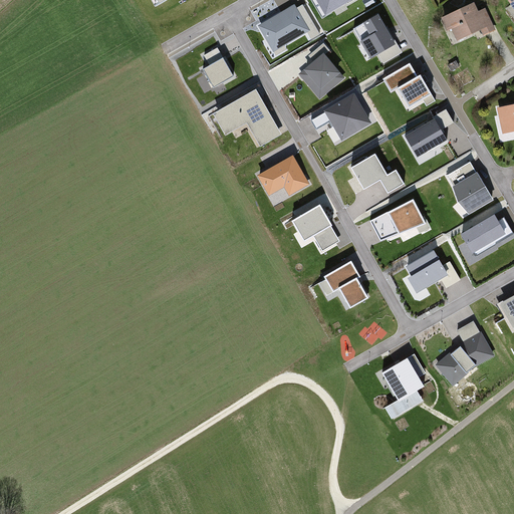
[(316,0),(327,18),(357,0),(316,0)]
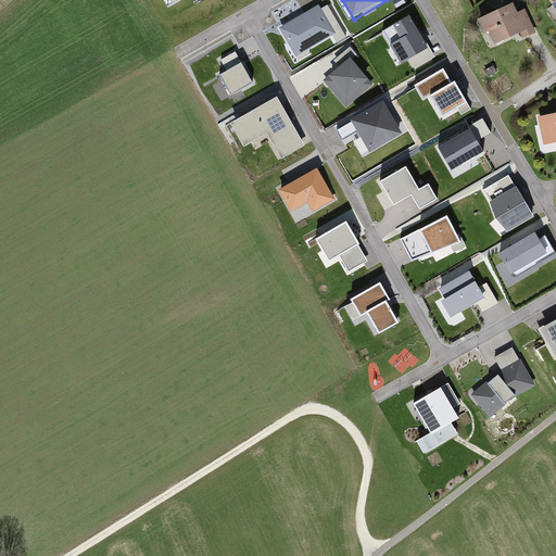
[(555,0),(546,0),(555,15),(555,0)]
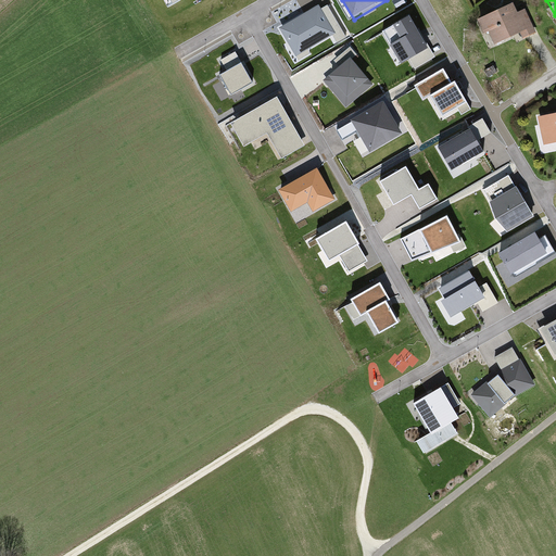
[(319,4),(278,26),(295,57),(336,35),(319,4)]
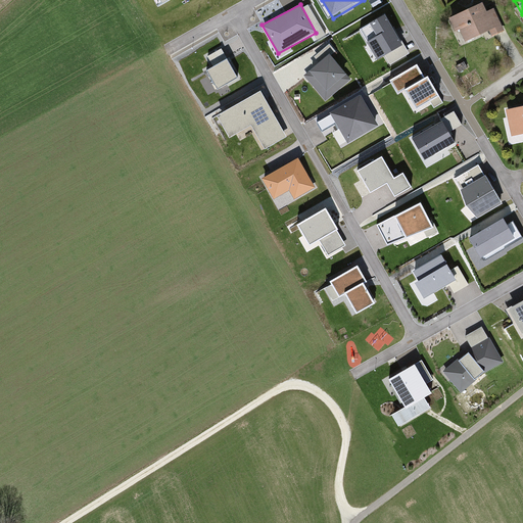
[(480,9),(450,24),(462,47),(501,29),(493,14),(485,18),(480,9)]
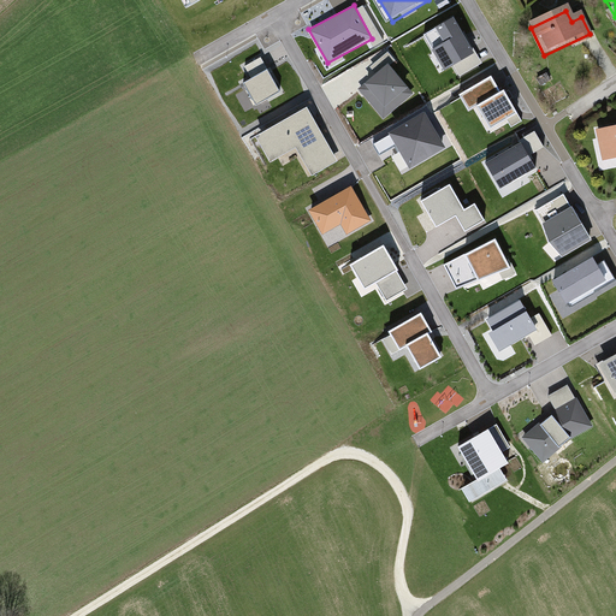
[(452,18),(422,35),(442,70),(452,65),(455,71),(475,60),(452,18)]
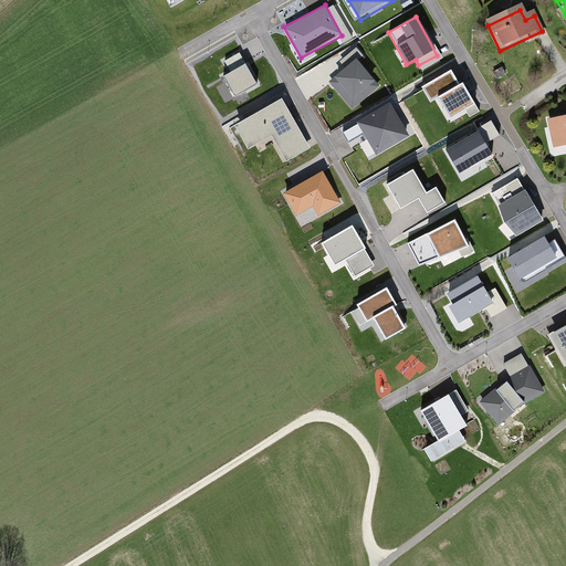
[(231,70),(221,74),(232,96),(257,83),(240,50),(224,59),(231,70)]
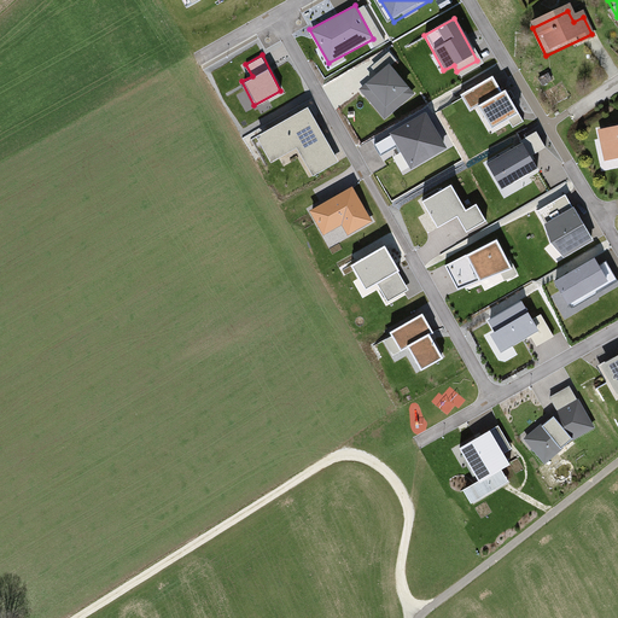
[(389,62),(357,87),(383,118),(414,93),(389,62)]
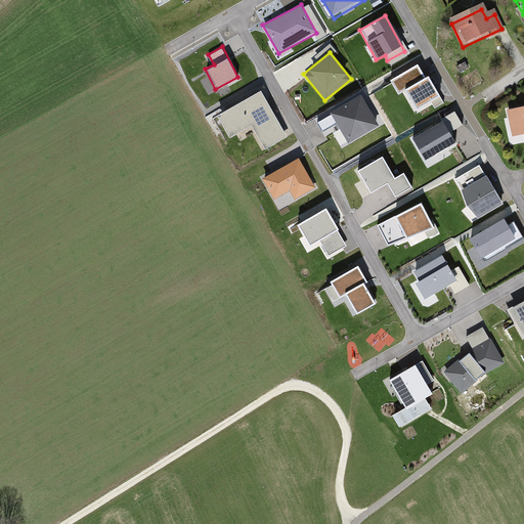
[(420,67),(390,82),(396,95),(404,91),(416,112),(441,97),(430,76),(426,78),(420,67)]
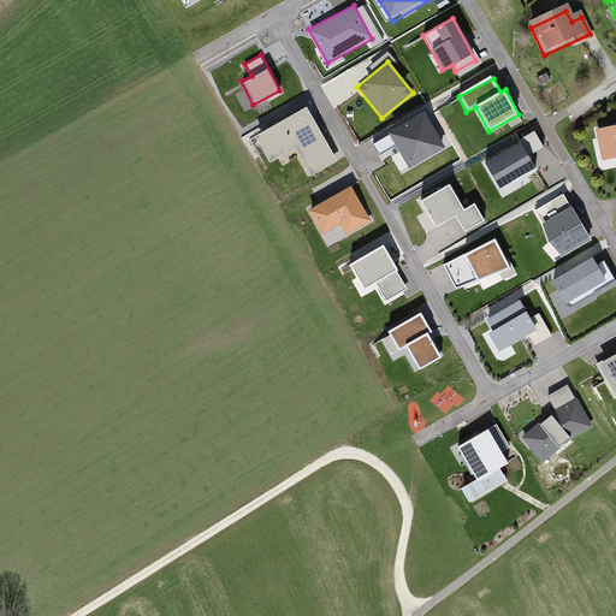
[(311,105),(254,135),(268,164),(295,149),(309,176),(339,160),(311,105)]
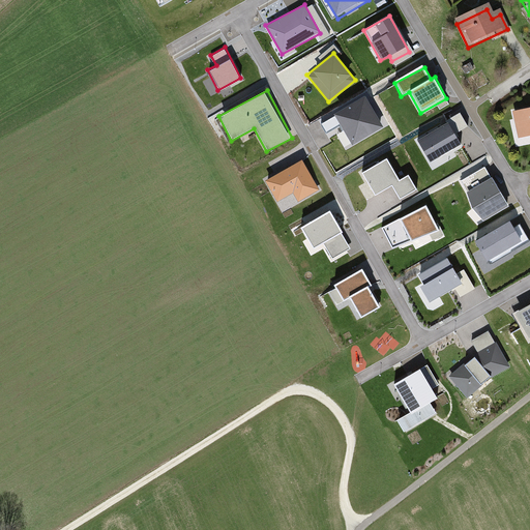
[(366,97),(335,115),(352,144),(383,127),(366,97)]
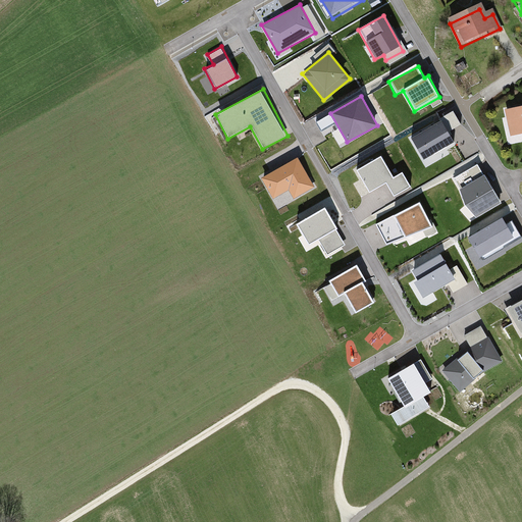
[(521,110),(505,114),(510,139),(521,136),(521,110)]
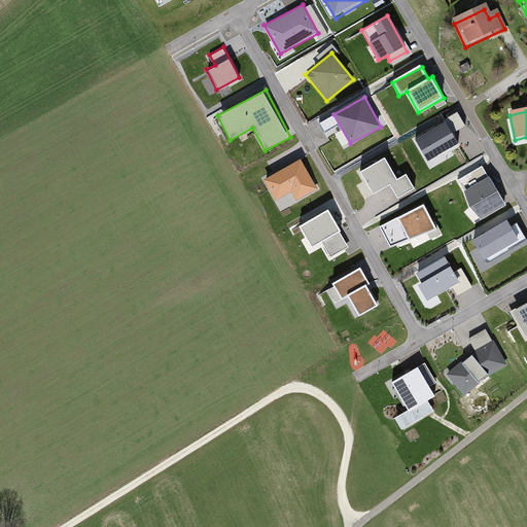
[(446,121),(414,139),(428,165),(460,147),(446,121)]
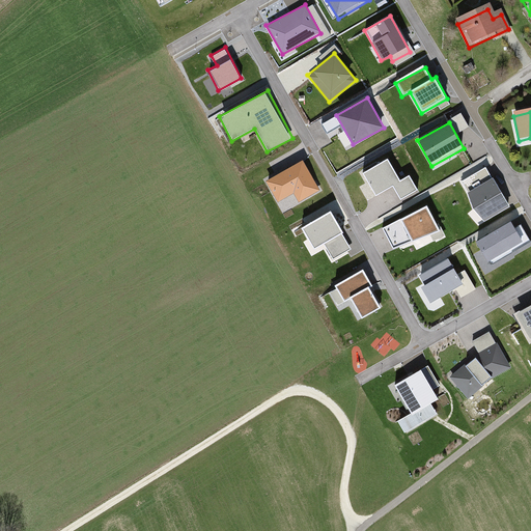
[(303,159),(264,182),(277,202),(294,193),(300,203),(322,190),(303,159)]
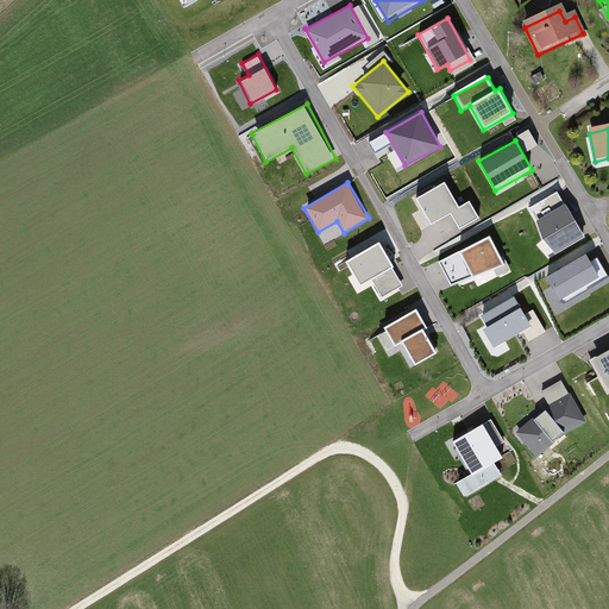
[(445,182),(414,196),(429,227),(451,217),(457,227),(477,217),(470,202),(458,208),(445,182)]
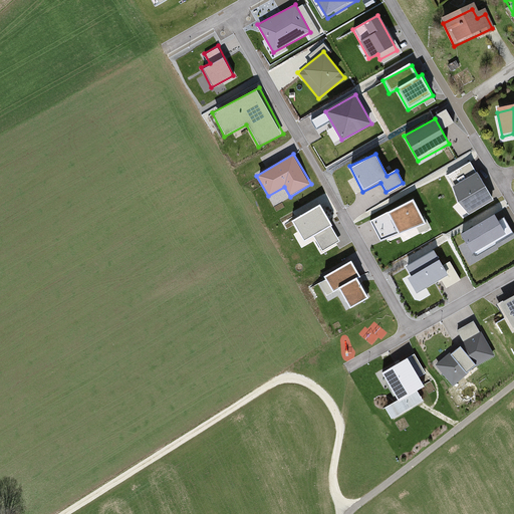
[(469,163),(447,175),(468,213),(490,201),(469,163)]
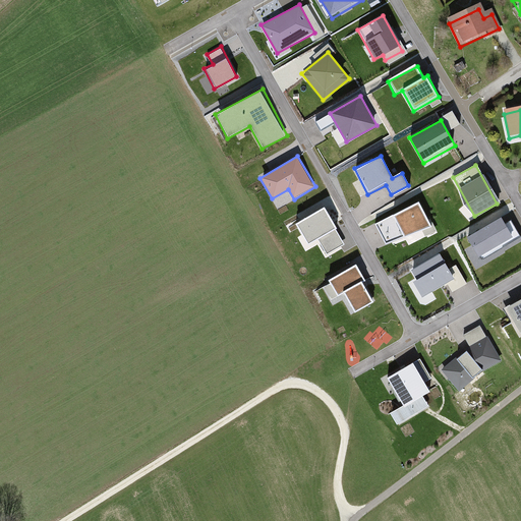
[(419,203),(375,224),(387,243),(432,226),(419,203)]
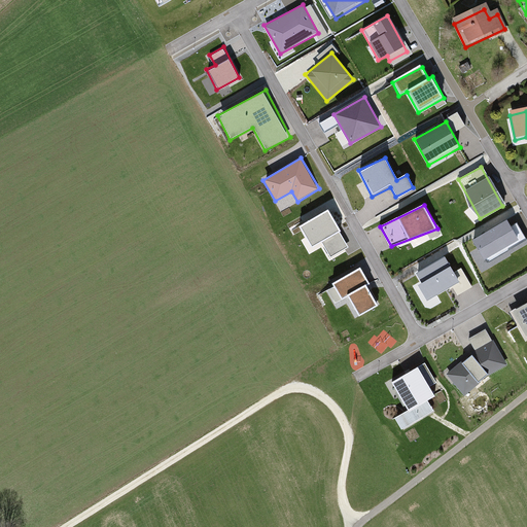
[(327,211),(295,229),(307,249),(320,242),(329,259),(349,249),(327,211)]
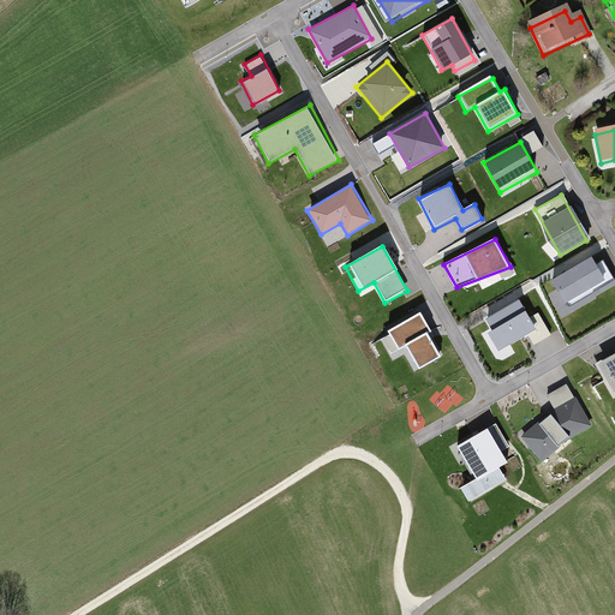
[(592,257),(553,280),(567,305),(607,282),(592,257)]
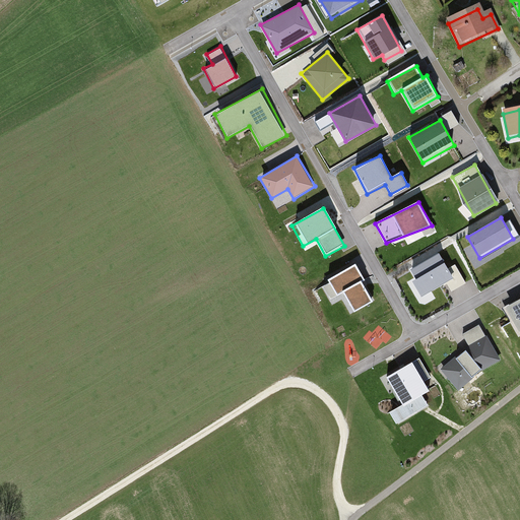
[(414,269),(406,273),(420,300),(443,287),(453,306),(472,295),(456,263),(447,268),(436,247),(409,261),(414,269)]
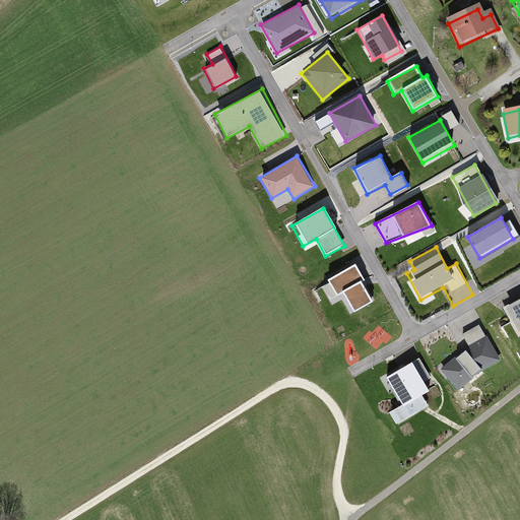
[(355,264),(329,279),(336,293),(343,289),(355,312),(371,303),(361,284),(365,281),(355,264)]
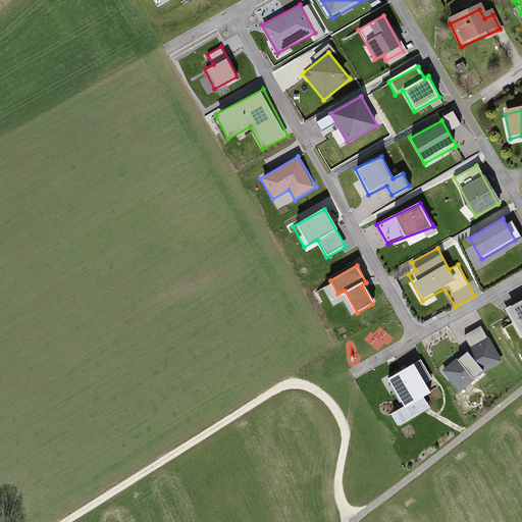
[(521,297),(506,306),(521,333),(521,297)]
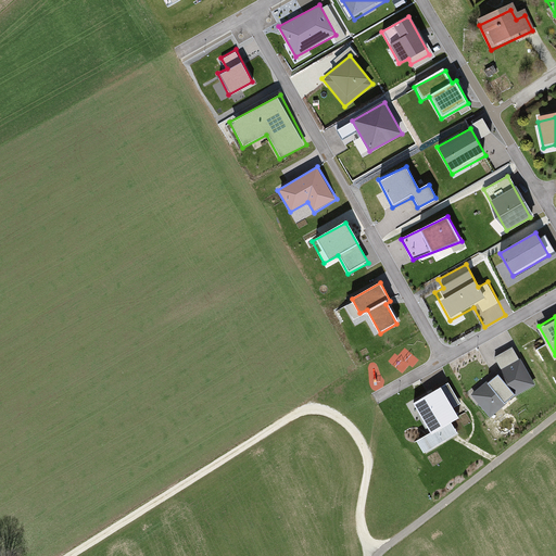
[(501,369),(469,392),(487,417),(517,396),(535,384),(514,346),(495,355),(501,369)]
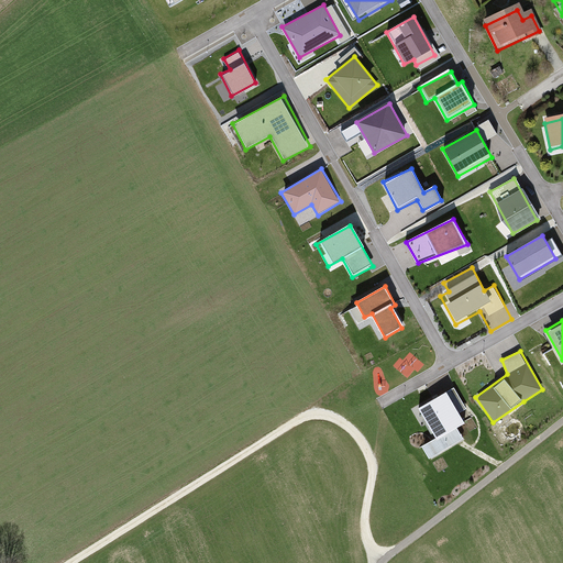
[(457,389),(419,409),(435,439),(422,445),(430,460),(463,441),(456,429),(465,424),(460,415),(468,410),(457,389)]
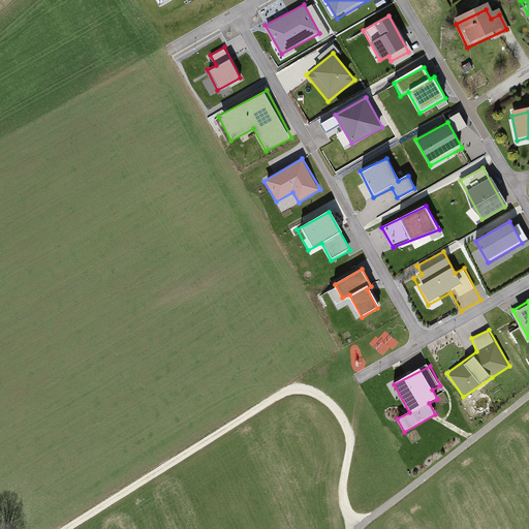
All buildings are outlined.
